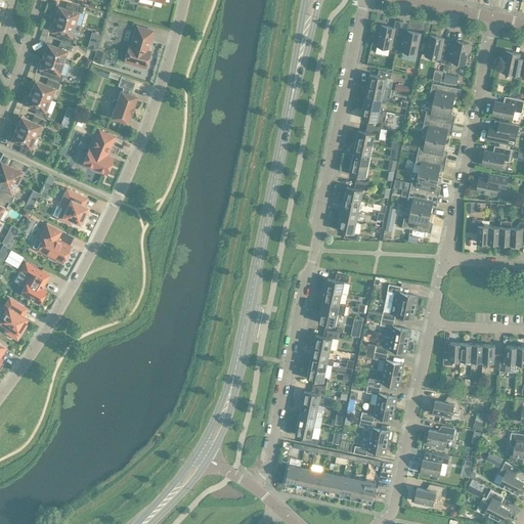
[(53,18),(74,25),(78,12),(81,13),(83,7),(66,2),(64,8),(54,5),(52,13),(55,14),(53,18)]
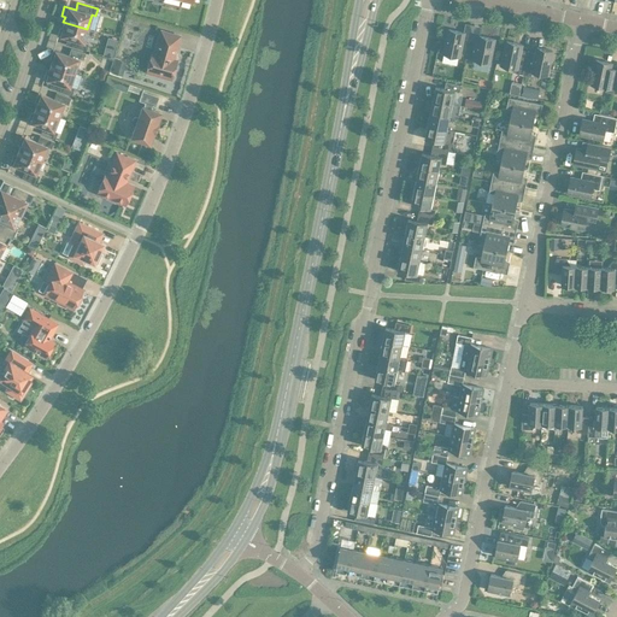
[(83,42),(87,29),(63,22),(62,27),(59,27),(57,35),(66,39),(65,45),(86,51),(87,43),(83,42)]
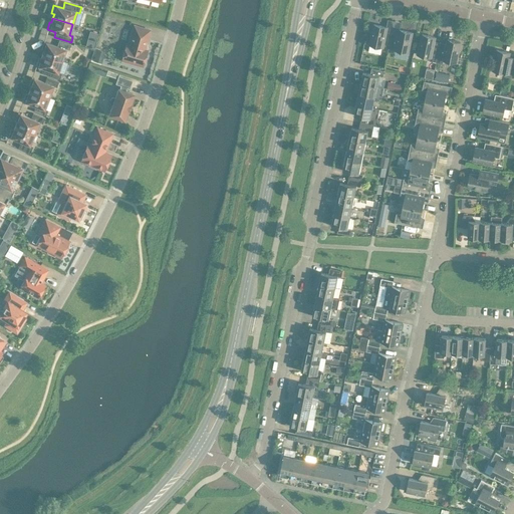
[(388,52),(392,33),(386,31),(387,27),(373,24),(368,45),(381,47),(380,51),(388,52)]
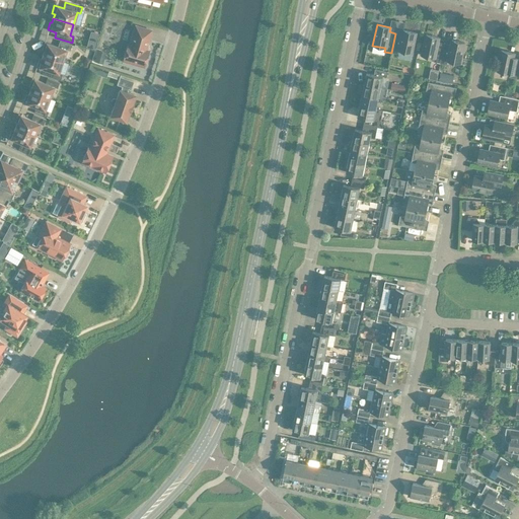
[(123,61),(143,67),(148,51),(144,50),(145,47),(146,47),(151,30),(135,25),(129,46),(127,45),(123,61)]
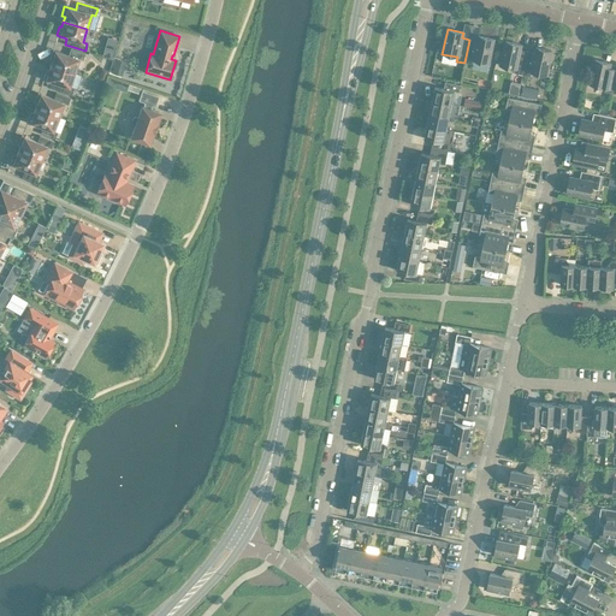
[(469,40),(465,63),(473,64),(473,60),(489,63),(493,39),(478,36),(477,41),(469,40)]
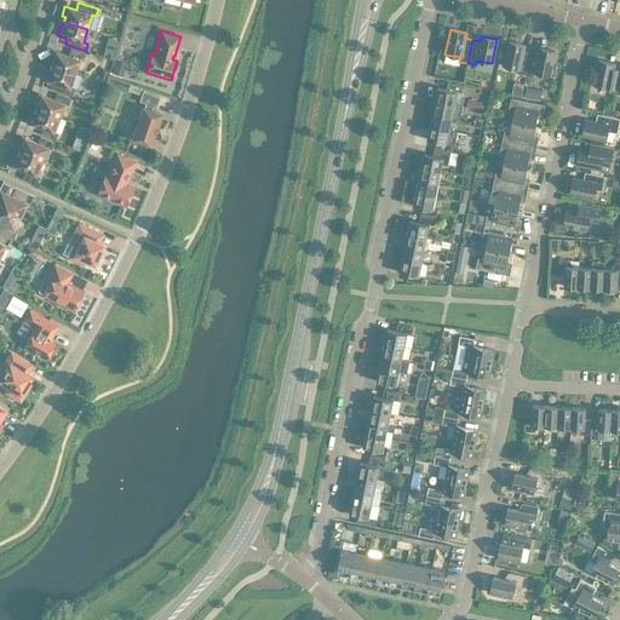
[(526,75),(530,52),(523,50),(524,45),(509,41),(504,67),(518,69),(517,74),(526,75)]
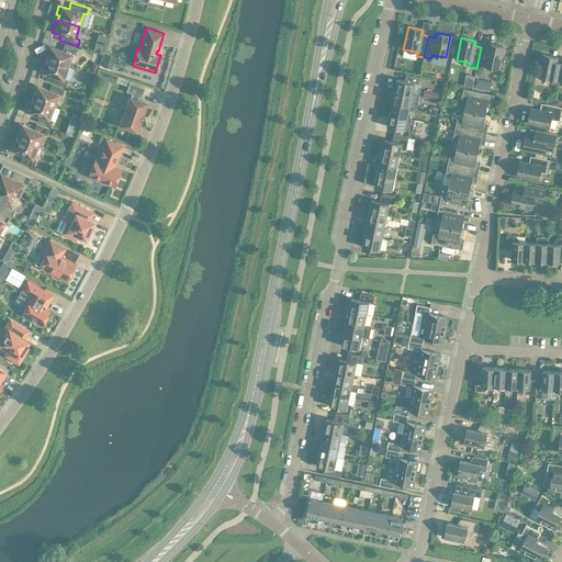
[(481,47),(476,68),(484,69),(484,66),(498,68),(503,46),(489,44),(487,48),(481,47)]
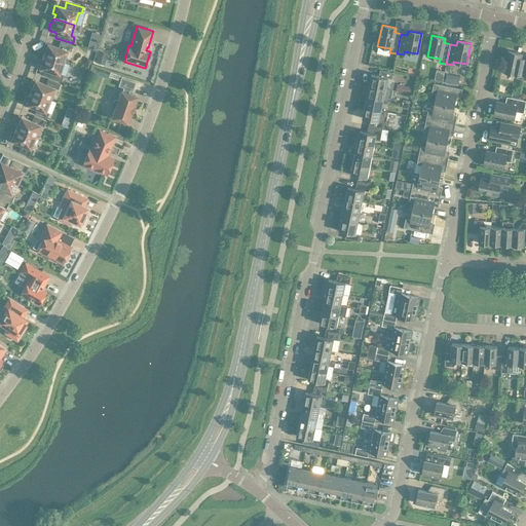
[(42,55),(63,63),(67,50),(70,51),(72,45),(60,42),(58,47),(44,42),(41,50),(44,51),(42,55)]
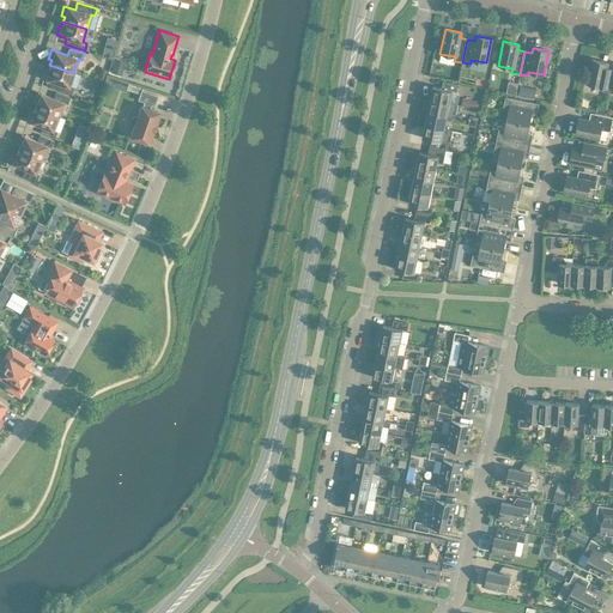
[(608,92),(612,71),(612,70),(606,68),(607,62),(592,60),(587,84),(601,87),(601,91),(608,92)]
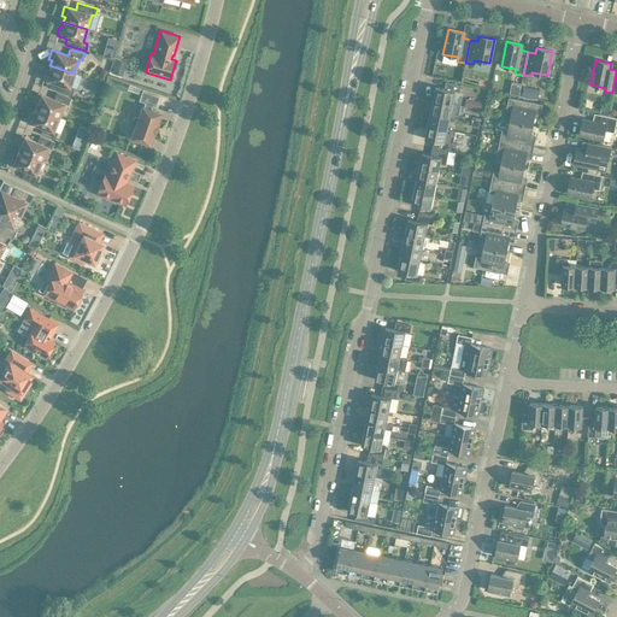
[(69,87),(74,74),(50,65),(48,70),(45,70),(42,78),(59,84),(57,90),(71,95),(72,88),(69,87)]
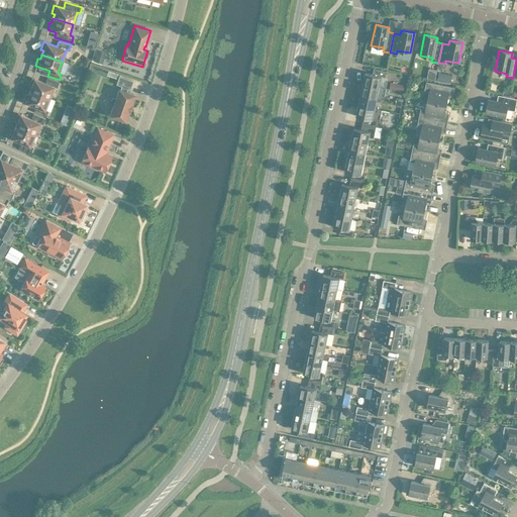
[(101,69),(99,76),(105,78),(108,71),(101,69)]
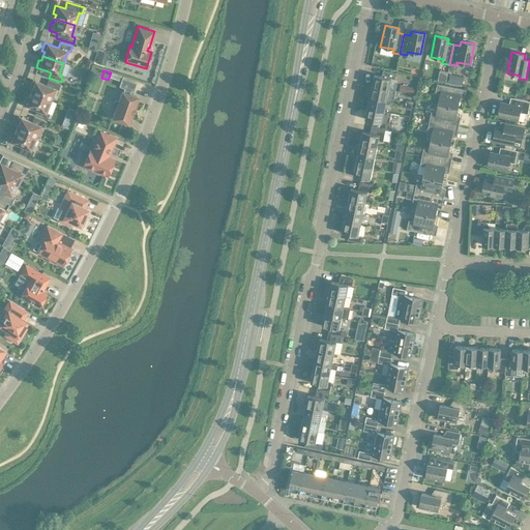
[(371,86),(388,89),(390,79),(394,80),(395,72),(382,70),(381,77),(374,75),(371,86)]
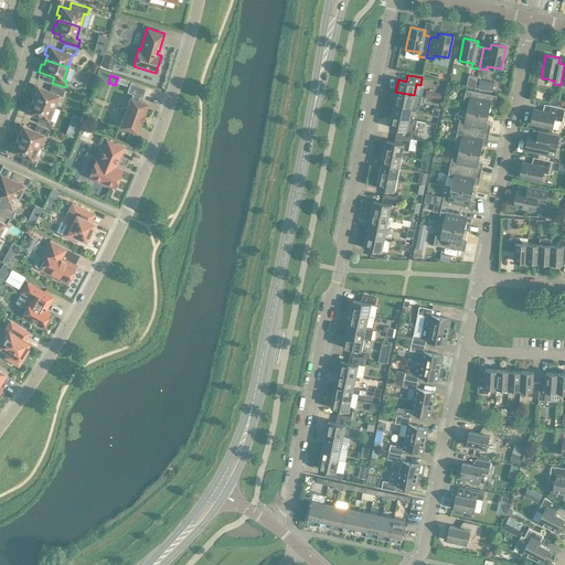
[(487,81),(479,78),(477,87),(484,88),(487,81)]
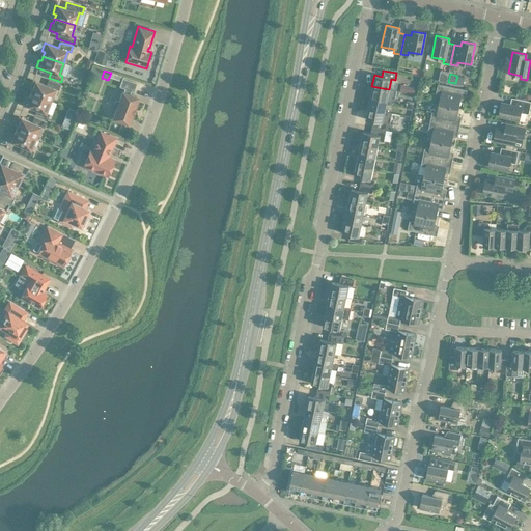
[(116,108),(112,118),(128,123),(137,98),(129,94),(131,90),(133,91),(135,83),(121,79),(119,86),(124,88),(123,92),(121,91),(118,102),(116,101),(115,102),(113,103),(113,105),(113,106),(114,108),(116,108)]
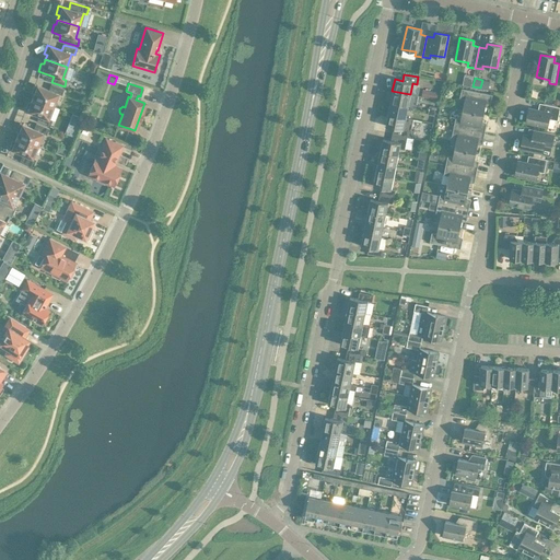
[(32,98),(53,106),(57,94),(61,95),(63,89),(50,84),(48,90),(34,84),(31,93),(33,94),(32,98)]
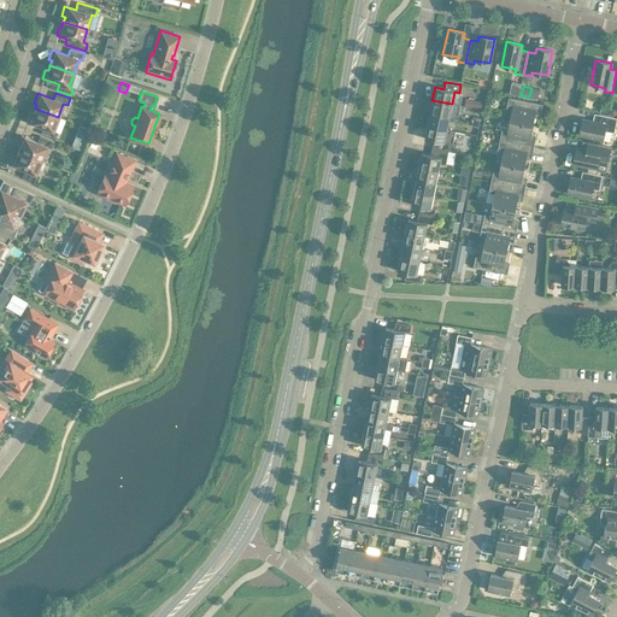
[(510,121),(532,125),(534,117),(540,117),(542,105),(509,98),(506,109),(512,110),(510,121)]
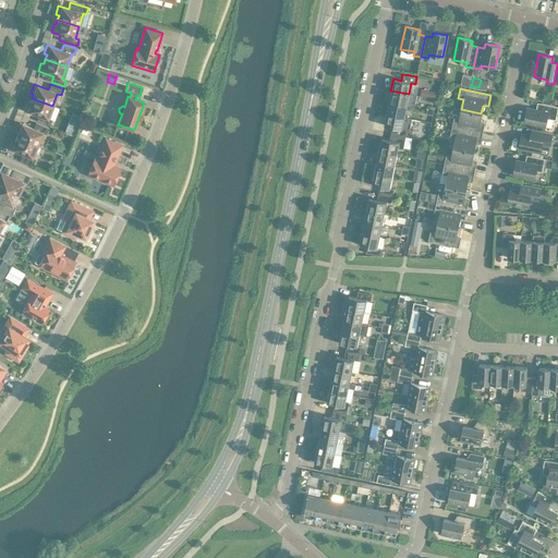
[(416,96),(409,94),(390,91),(388,102),(407,106),(413,107),(416,96)]
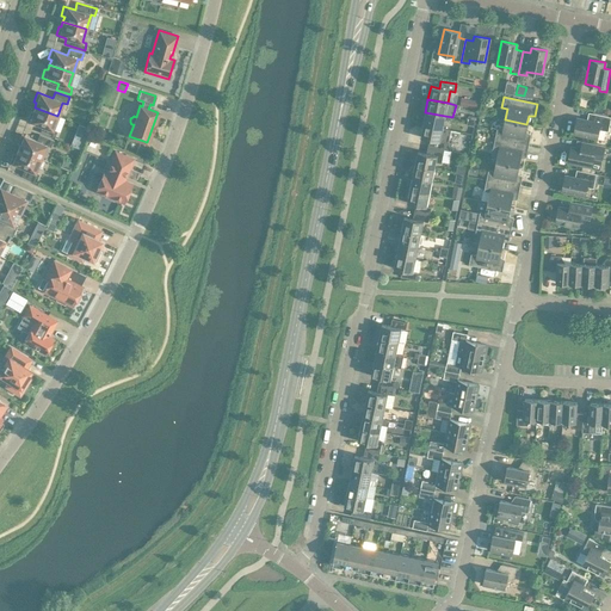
[(470,100),(464,99),(462,106),(468,107),(477,110),(479,102),(470,100)]
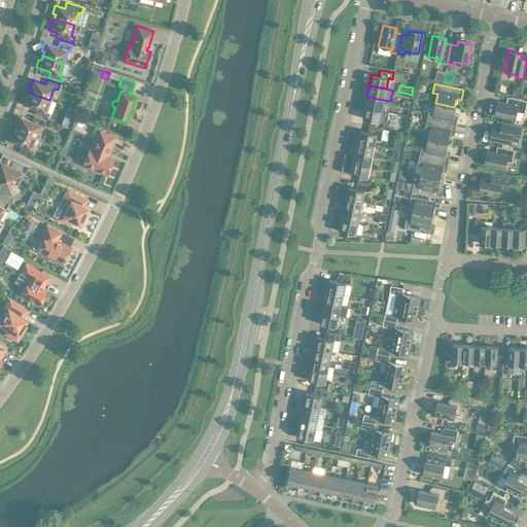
[(46,119),(48,113),(45,112),(49,100),(30,93),(28,97),(26,96),(23,104),(36,109),(34,114),(46,119)]
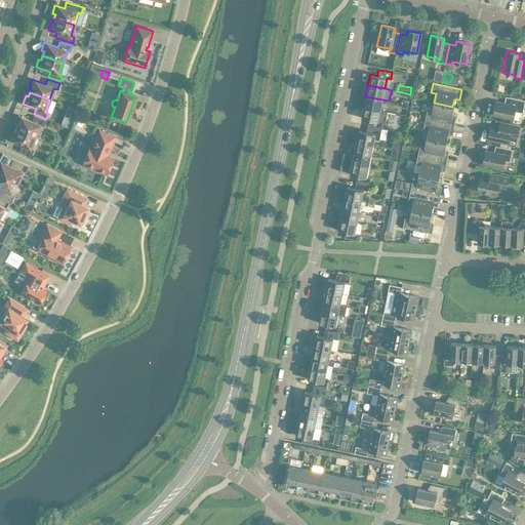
[(382,99),(365,96),(363,107),(380,111),(382,99)]
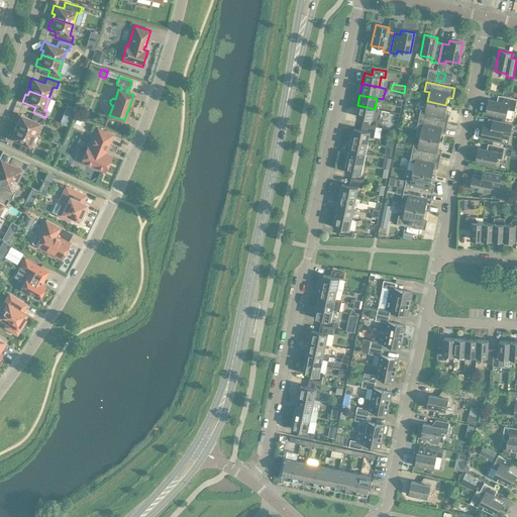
[(514,111),(516,99),(502,96),(500,102),(488,100),(485,113),(505,117),(506,110),(514,111)]
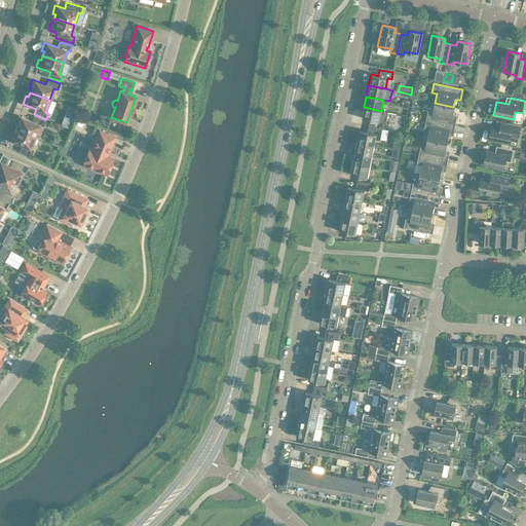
[(425,119),(454,125),(456,115),(452,113),(453,107),(435,103),(433,112),(427,111),(425,119)]
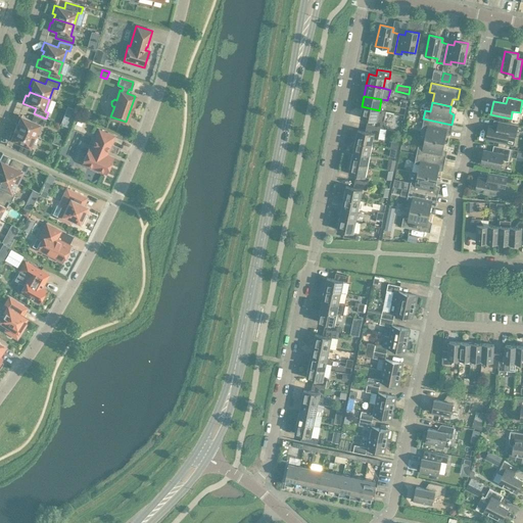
[(379,110),(362,106),(360,117),(367,120),(366,126),(380,128),(385,129),(386,123),(383,122),(385,111),(379,110)]
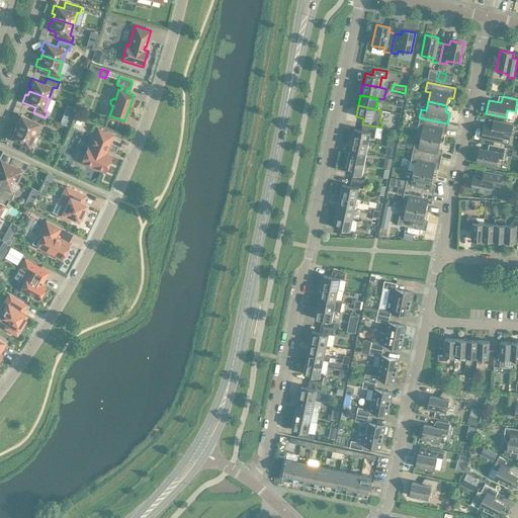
[(14,126),(34,135),(38,123),(42,124),(45,119),(32,114),(30,119),(17,114),(14,121),(16,122),(14,126)]
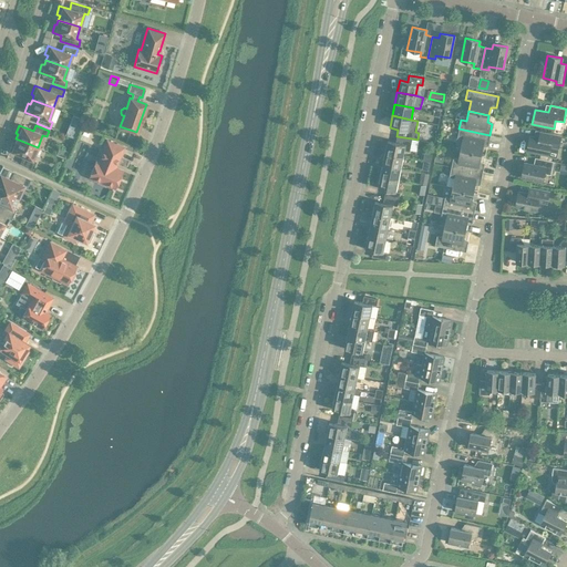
[(461,150),(481,154),(483,146),(487,146),(490,135),(459,129),(456,138),(462,140),(461,150)]
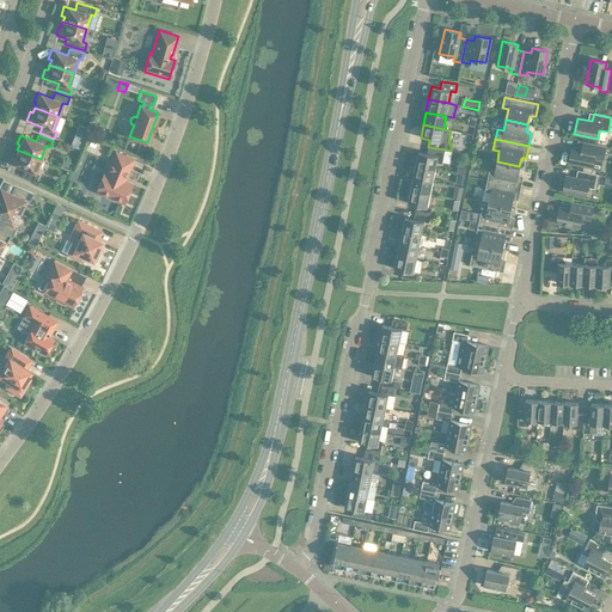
[(603,160),(606,146),(588,142),(586,150),(571,147),(568,163),(592,167),(593,159),(603,160)]
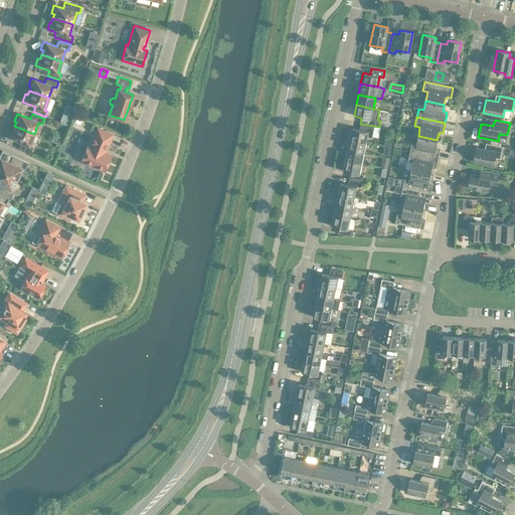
[(349,139),(366,142),(367,137),(371,138),(374,126),(360,124),(359,130),(351,128),(349,139)]
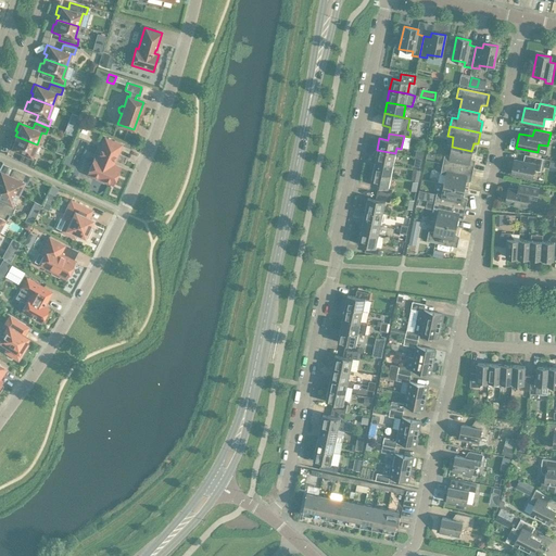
[(37,144),(15,136),(14,140),(11,139),(8,148),(22,153),(20,161),(32,166),(35,159),(32,158),(37,144)]
